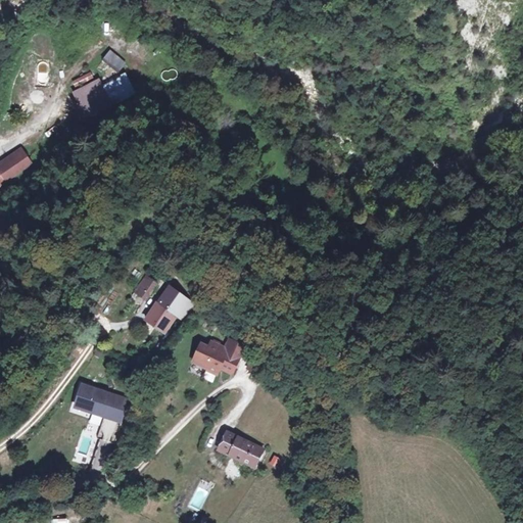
[(127,63),(111,52),(102,64),(117,75),(127,63)]
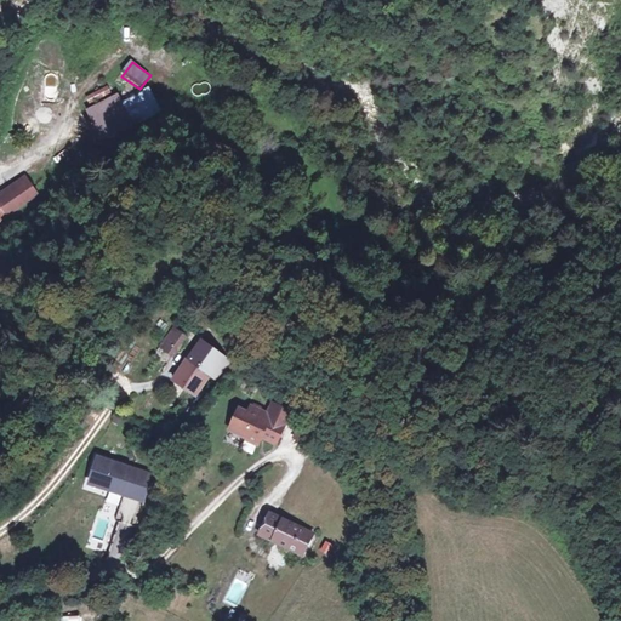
[(91,104),(113,92),(109,84),(86,96),(91,104)]
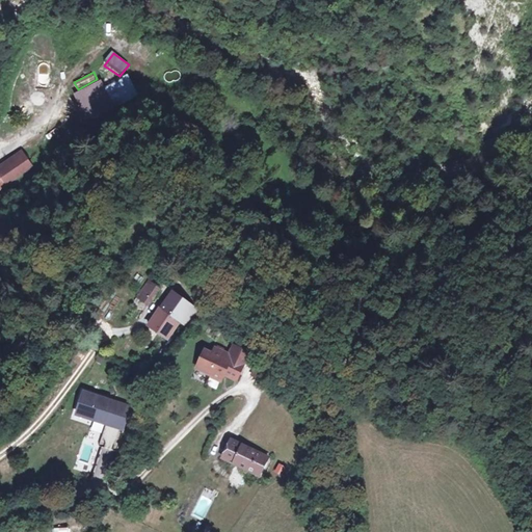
[(103,82),(73,96),(82,116),(107,105),(109,109),(136,97),(129,82),(107,91),(103,82)]
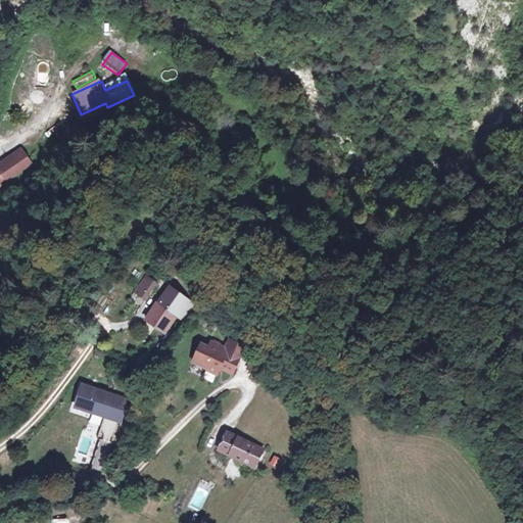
[(0,155),(0,192),(36,172),(20,145),(0,155)]
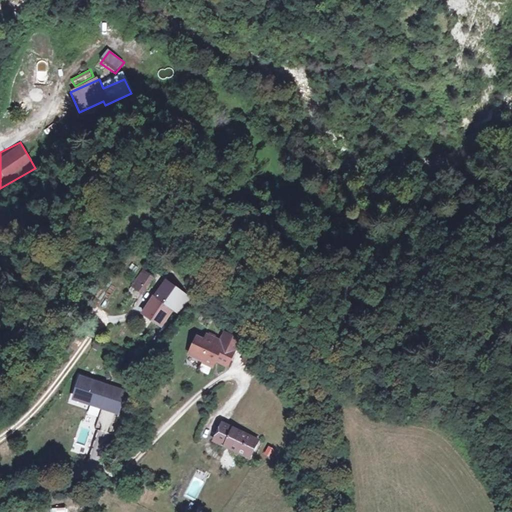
[(158,272),(146,264),(135,279),(146,287),(158,272)]
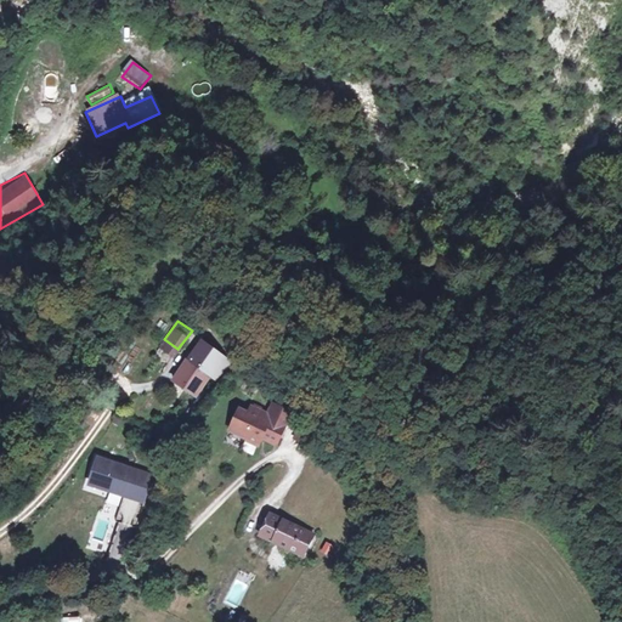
[(235,352),(207,331),(176,371),(204,393),(235,352)]
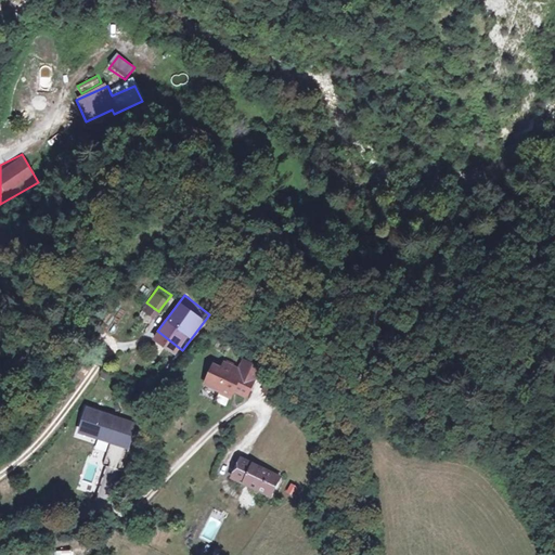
[(242,365),(218,356),(203,389),(234,402),(239,391),(248,396),(262,364),(245,357),(242,365)]
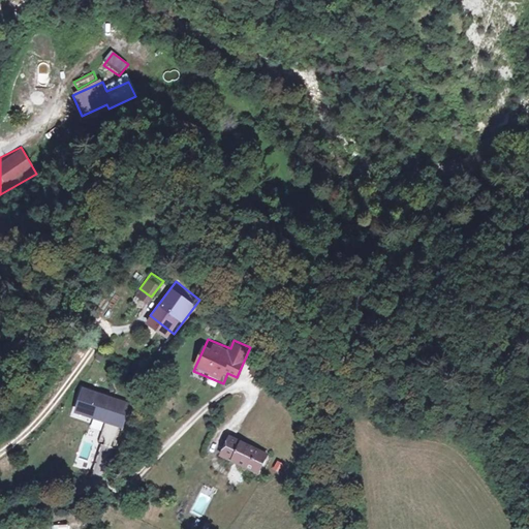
[(98,442),(116,446),(129,400),(81,387),(73,412),(93,417),(90,428),(101,431),(98,442)]
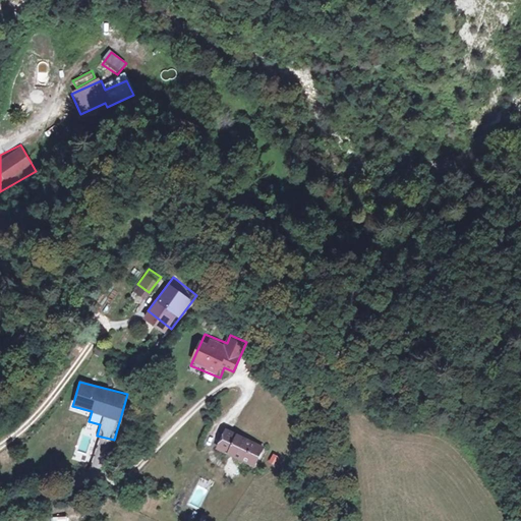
[(266,447),(226,426),(215,447),(254,467),(266,447)]
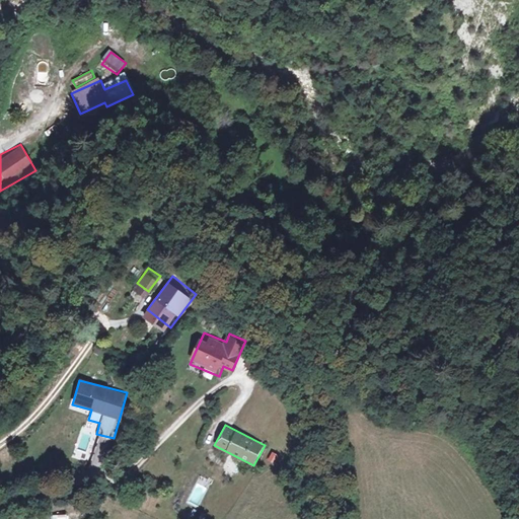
[(275,463),(279,455),(272,452),(268,460),(275,463)]
